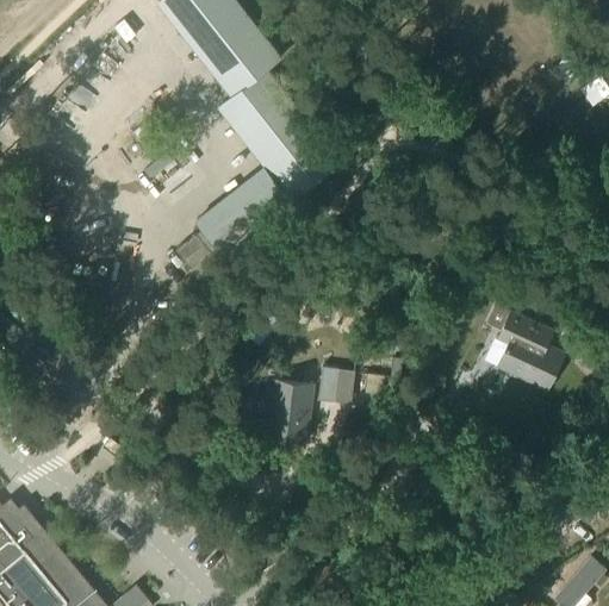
[(292,204),(341,166),(268,72),(219,110),(292,204)]
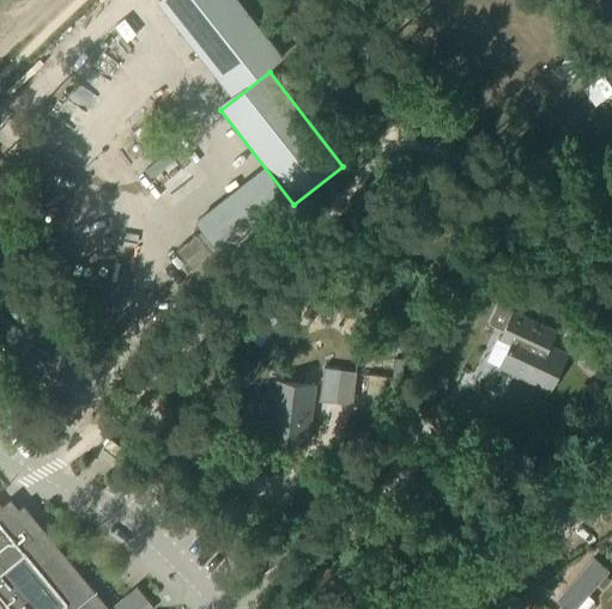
[(192,270),(211,255),(197,236),(176,251),(192,270)]
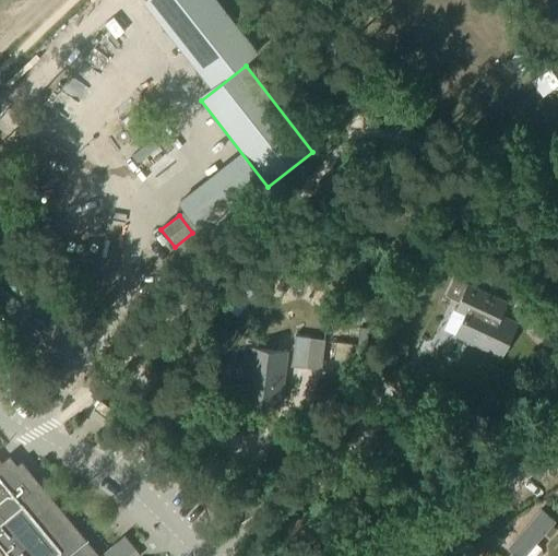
[(470,245),(466,253),(479,260),(484,251),(470,245)]
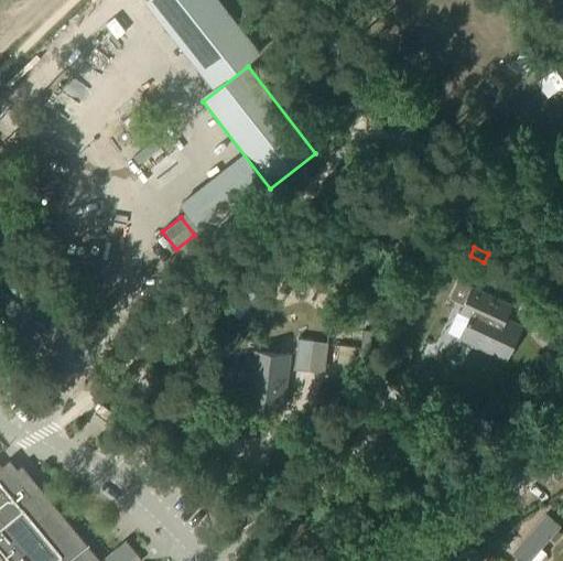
[(507,319),(512,305),(472,287),(459,313),(468,317),(458,340),(507,362),(523,326),(507,319)]
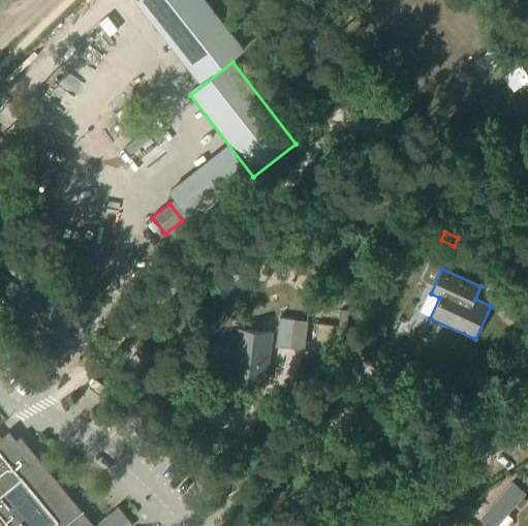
[(280,319),(276,348),(290,350),(293,321),(280,319)]
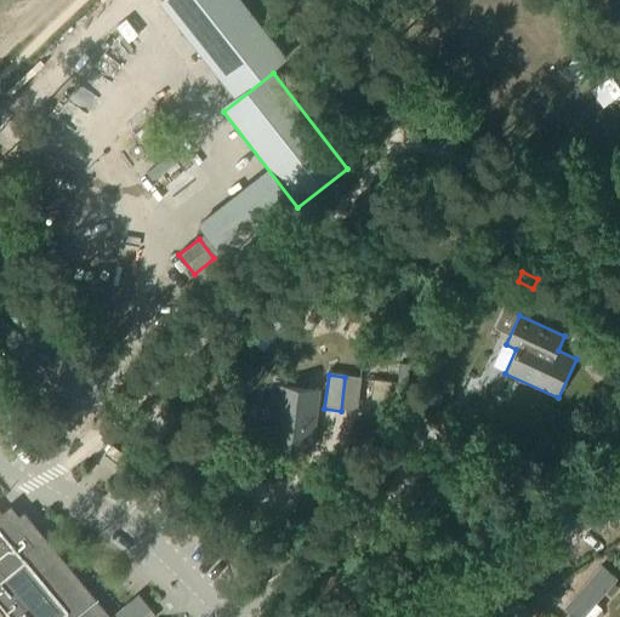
[(374,383),(371,403),(396,406),(398,387),(374,383)]
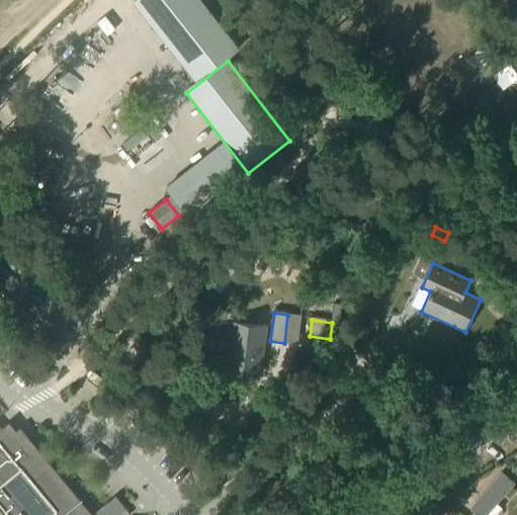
[(269,325),(233,321),(227,372),(263,377),(269,325)]
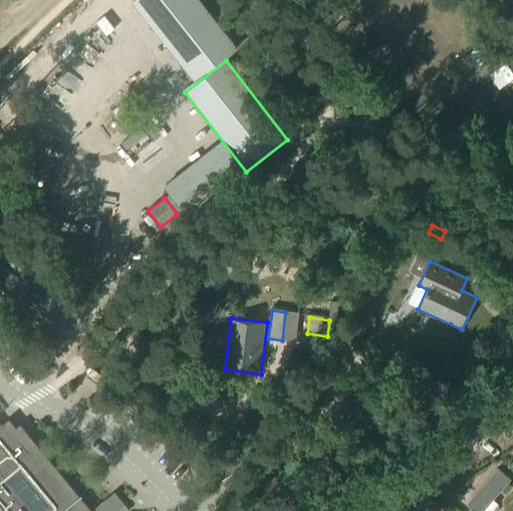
[(3,429),(0,431),(0,510),(90,510),(22,428),(16,433),(9,424),(3,429)]
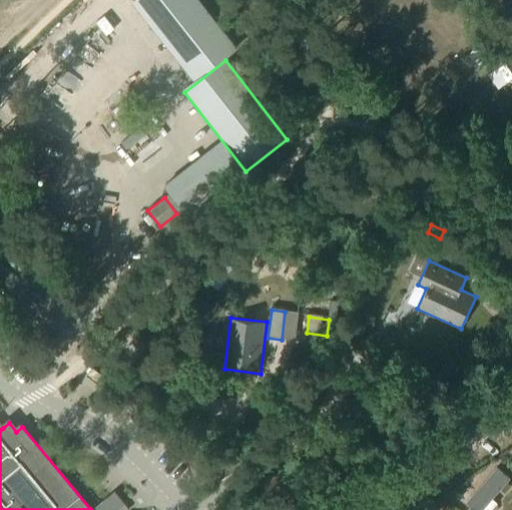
[(496,469),(466,504),(472,509),(484,509),(510,481),(496,469)]
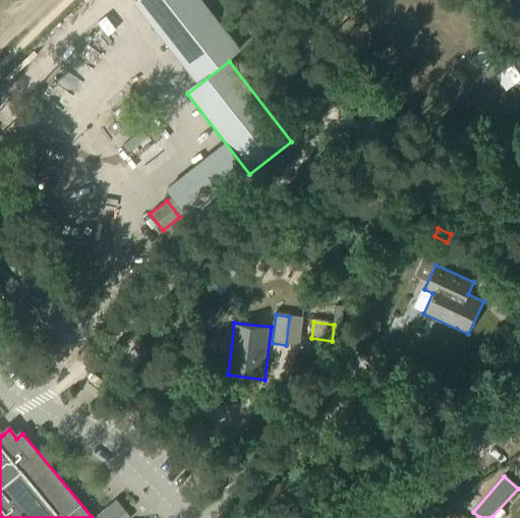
[(515,492),(508,500),(513,504),(519,497),(519,495),(515,492)]
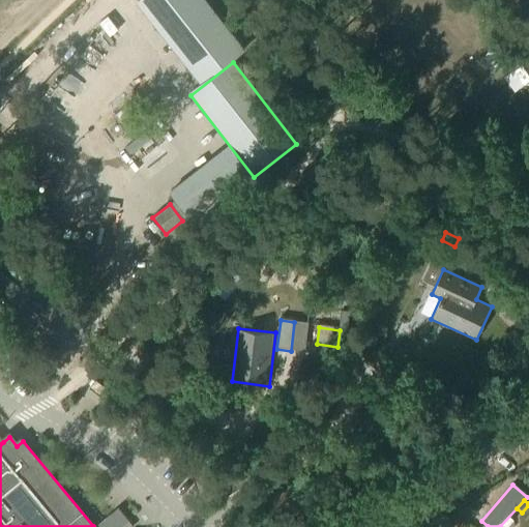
[(475,504),(466,513),(472,518),(480,510),(475,504)]
